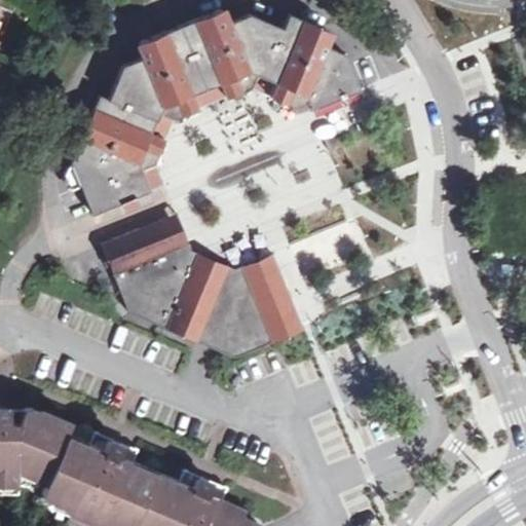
[(0,0),(0,111),(10,88),(7,81),(36,12),(5,0),(0,0)]
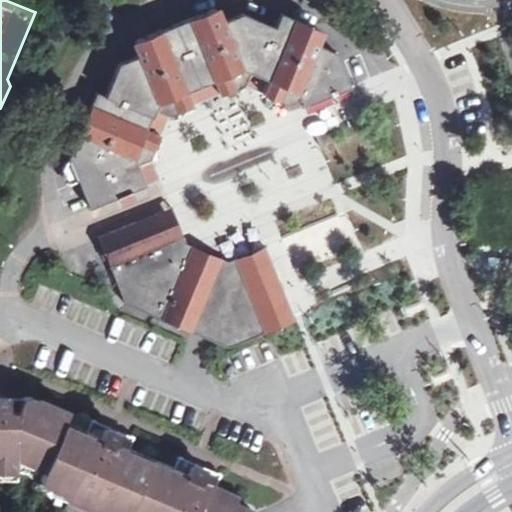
[(118,199),(132,193),(148,188),(135,158),(159,105),(243,71),(297,94),(304,106),(349,89),(336,53),(318,46),(323,33),(282,16),(275,29),(242,15),(226,21),(219,8),(132,43),(137,57),(121,63),(106,98),(97,94),(70,159),(79,181),(82,187),(91,209),(118,199)]
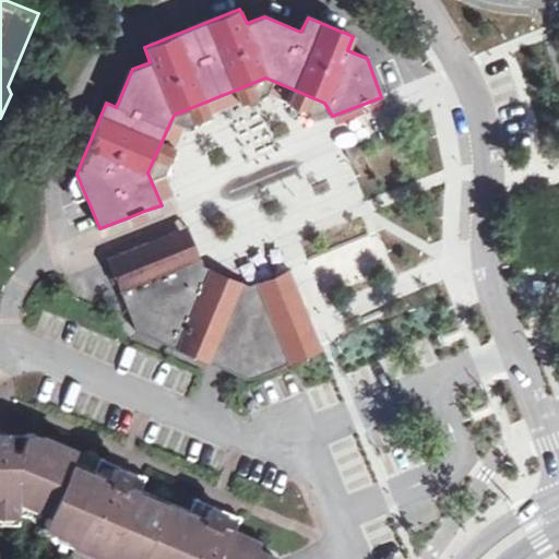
[(174,115),(147,173),(162,205),(175,199),(166,175),(187,127),(265,95),(312,115),(316,122),(332,116),(324,103),(265,78),(174,115)]
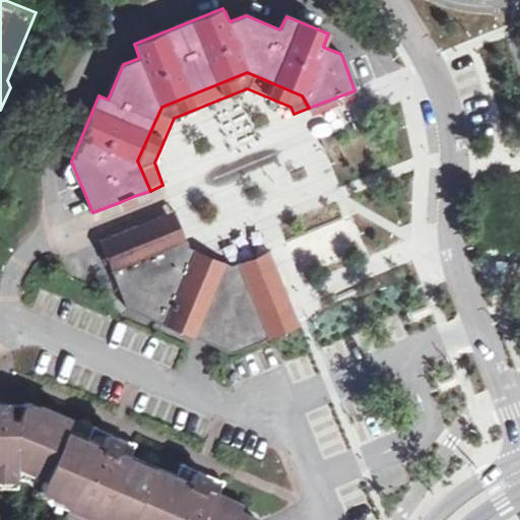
[(80,184),(71,161),(65,173),(72,188),(80,184)]
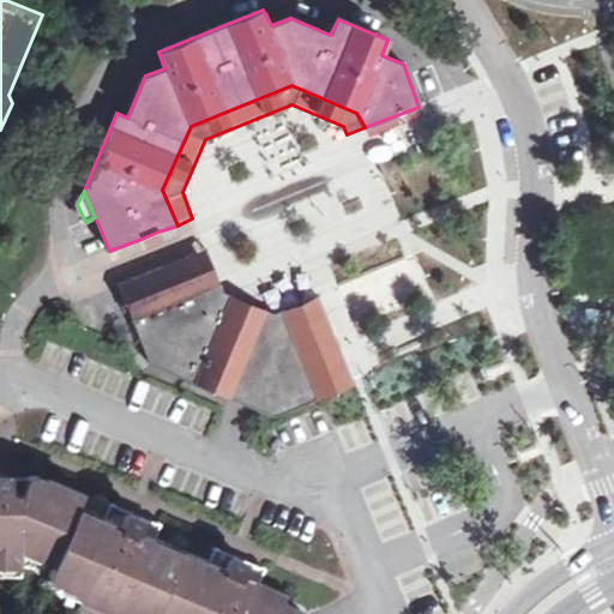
[(158,232),(142,239),(146,252),(164,245),(158,232)]
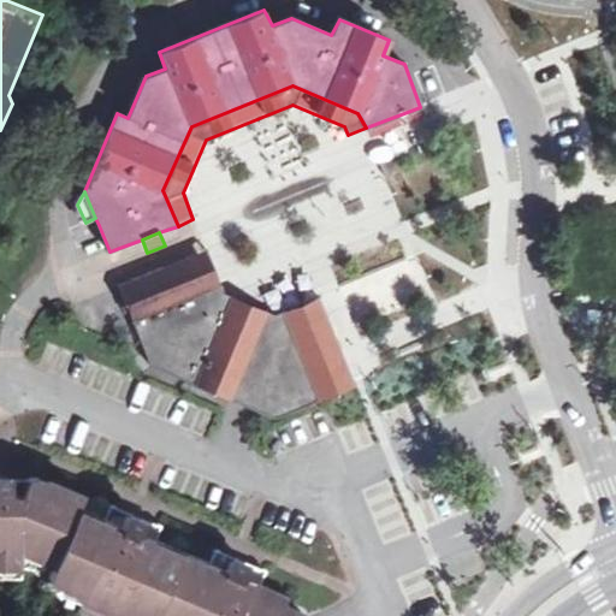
[(280,339),(327,321),(319,303),(277,319),(221,295),(219,291),(205,254),(185,260),(207,312),(280,339)]
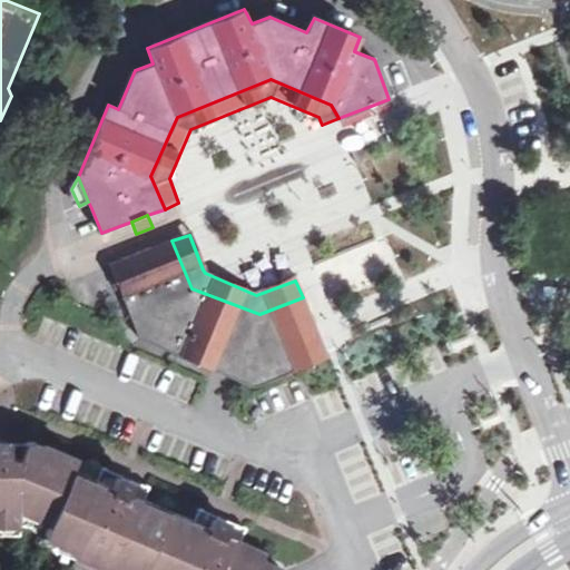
[(327,357),(303,297),(259,314),(192,288),(172,241),(110,265),(141,343),(212,373),(251,389),(327,357)]
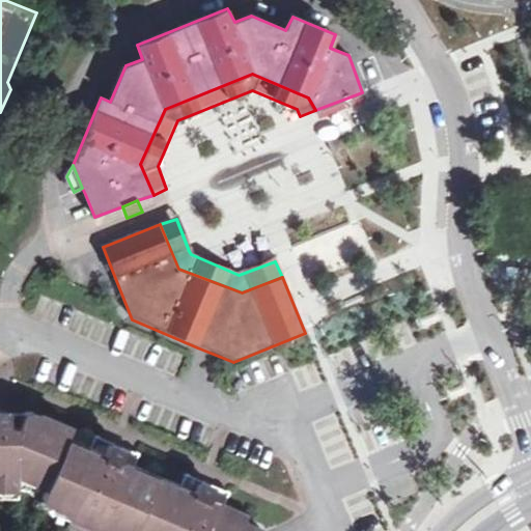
[(230,508),(226,505),(215,501),(214,504),(207,501),(212,492),(211,485),(203,482),(197,485),(194,495),(187,492),(188,488),(183,486),(174,482),(172,486),(140,472),(141,469),(127,463),(126,466),(119,463),(122,453),(119,447),(115,444),(107,448),(104,457),(95,453),(96,450),(90,448),(82,444),(80,448),(66,442),(71,427),(33,412),(0,412),(0,528),(19,530),(21,530),(255,530),(255,529),(244,525),(246,518),(229,510),(230,508)]
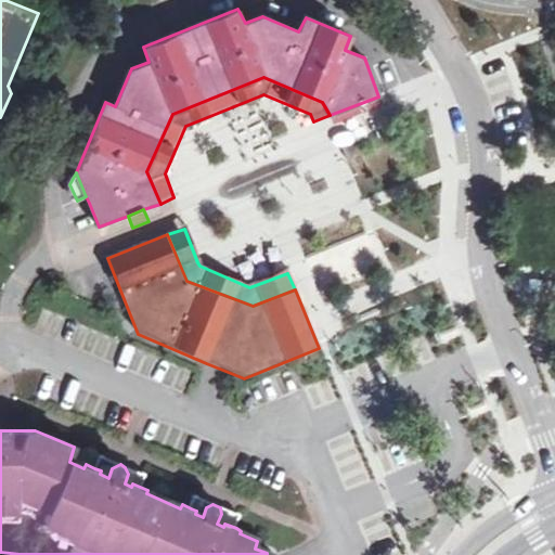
[(108,478),(112,468),(120,464),(100,455),(94,468),(101,470),(100,474),(108,478)]
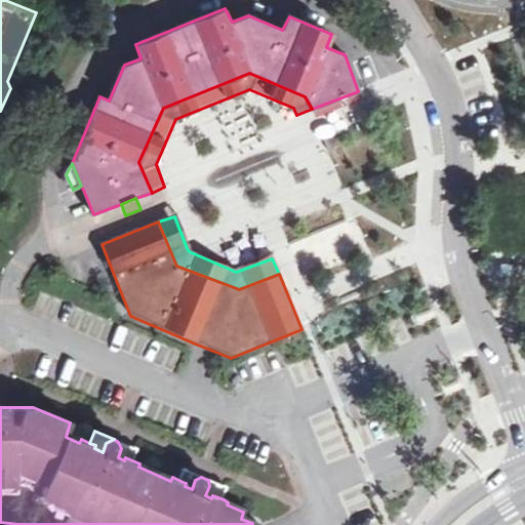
[(124,460),(125,457),(133,460),(137,449),(118,442),(121,448),(118,457),(124,460)]
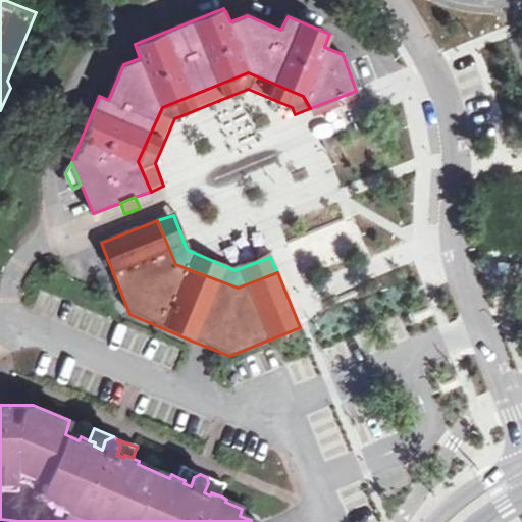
[(194,477),(200,474),(184,467),(179,478),(185,480),(184,483),(191,486),(194,477)]
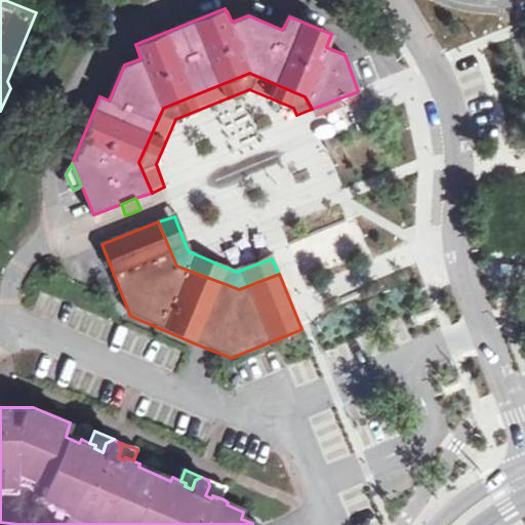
[(212,495),(224,499),(228,488),(208,480),(209,486),(205,495),(211,498),(212,495)]
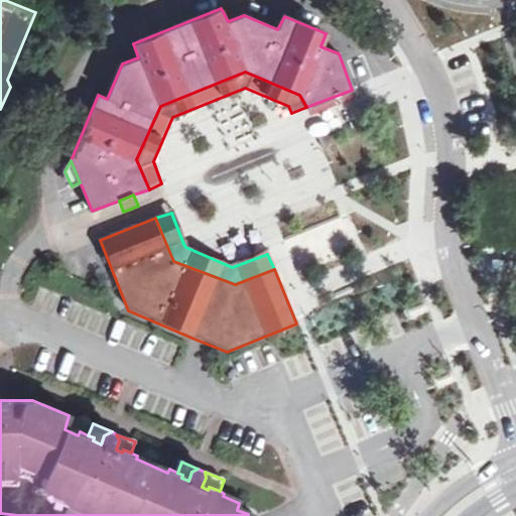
All buildings are outlined.
